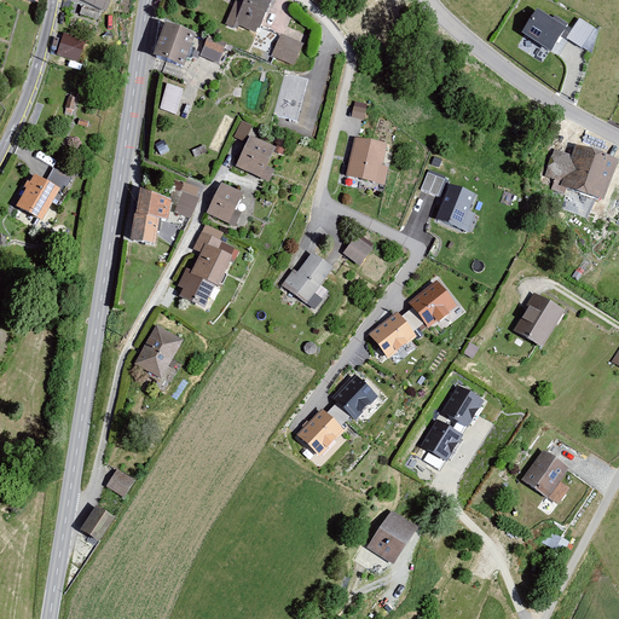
[(61,0),(62,0),(108,15),(111,0),(61,0)]
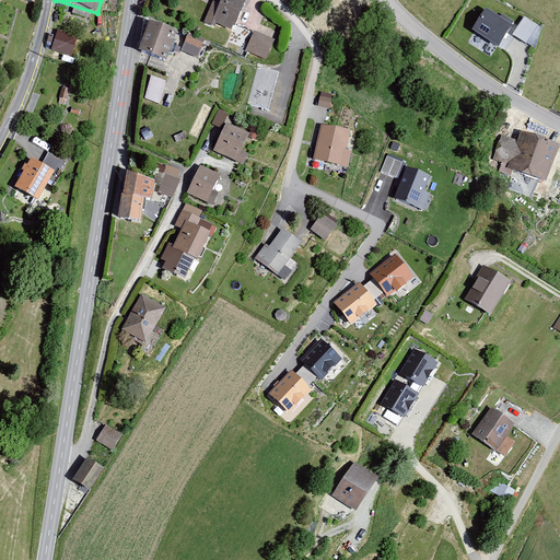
[(246,1),(245,0),(222,0),(220,4),(213,2),(205,23),(214,27),(217,24),(233,32),(246,1)]
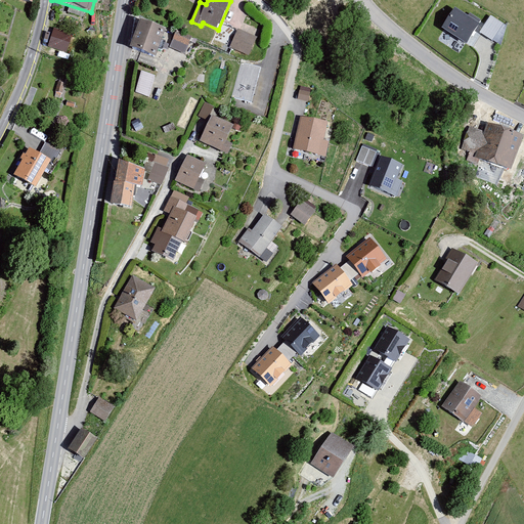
[(468,16),(455,8),(442,29),(467,44),(480,25),(479,24),(481,20),(470,13),(468,16)]
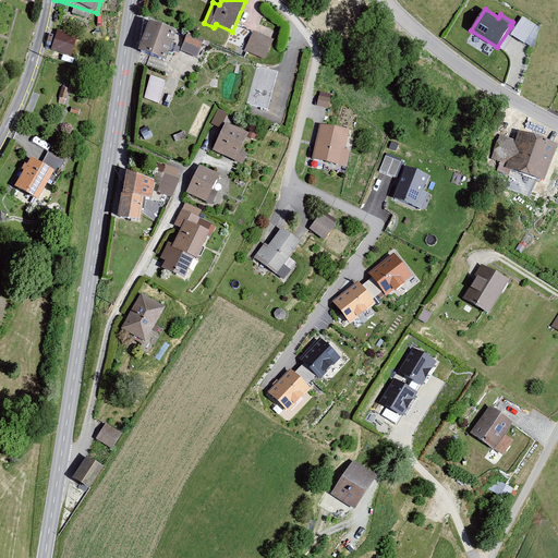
[(536,26),(523,17),(512,35),(533,48),(540,27),(536,26)]
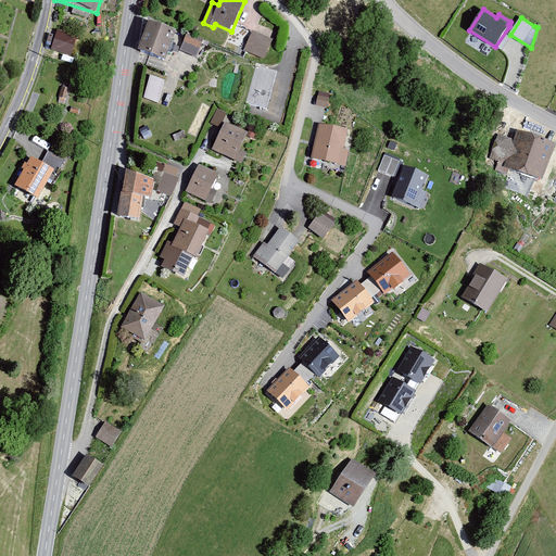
[(176,33),(150,23),(139,51),(165,62),(176,33)]
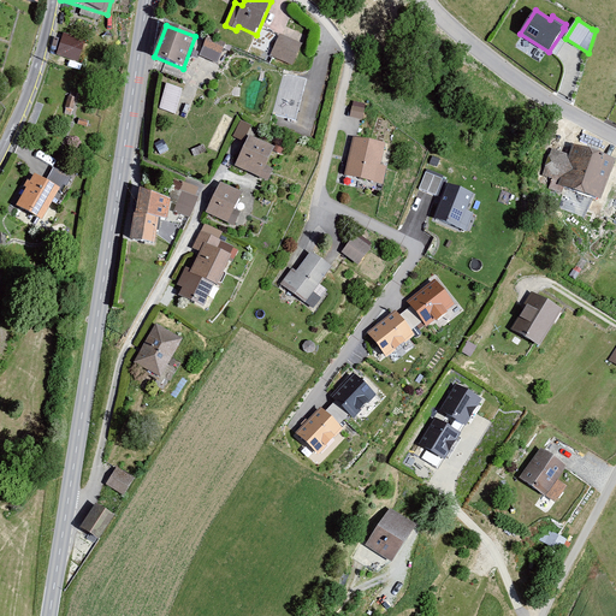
[(86,41),(64,34),(57,55),(78,63),(86,41)]
